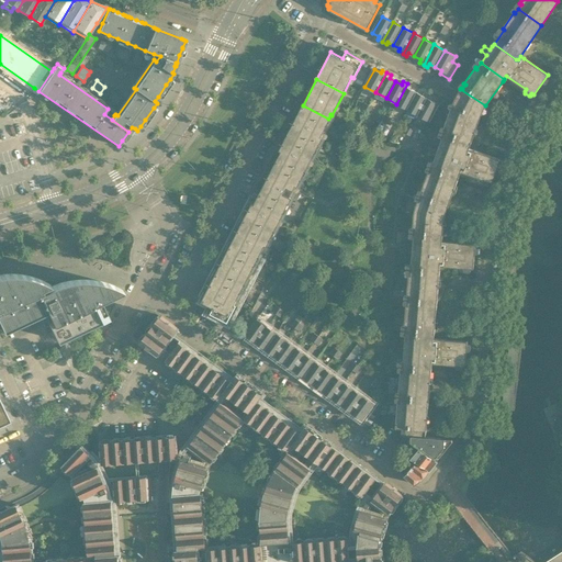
[(412,86),(407,83),(396,104),(406,110),(416,92),(411,89),(412,86)]
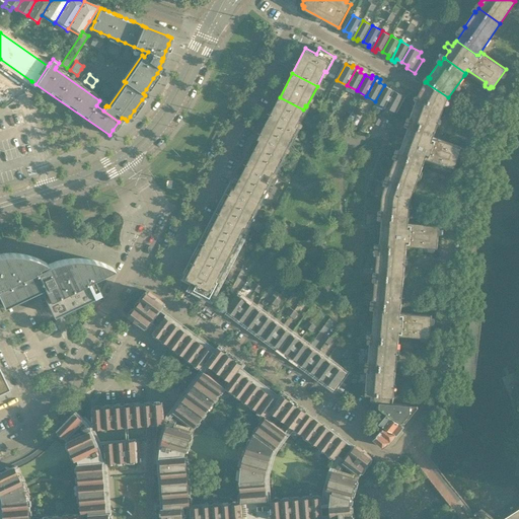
[(433,137),(441,116),(445,104),(446,102),(448,97),(425,82),(421,89),(418,95),(420,96),(419,100),(417,100),(411,118),(412,118),(406,133),(430,142),(432,141),(433,137)]
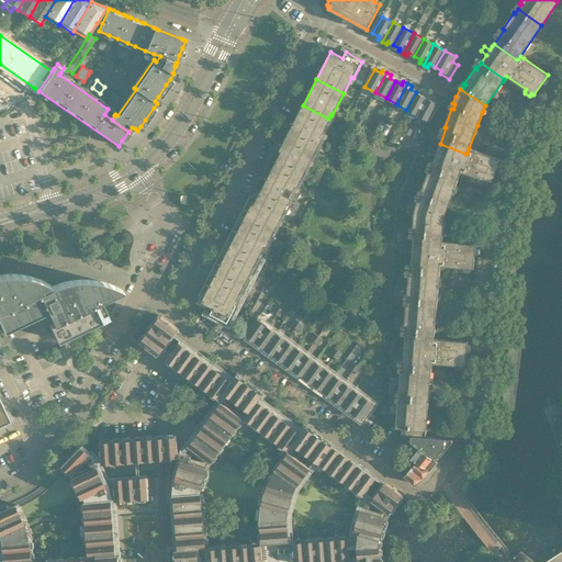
[(113,92),(108,99),(116,104),(121,98),(113,92)]
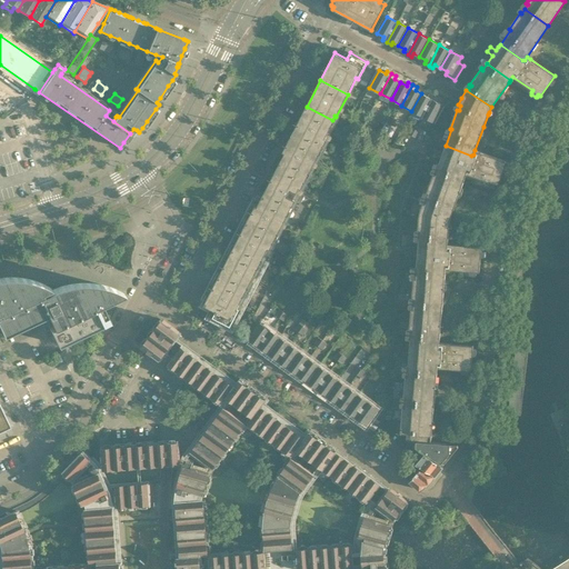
[(428,97),(421,93),(411,111),(422,117),(433,97),(429,93),(428,97)]
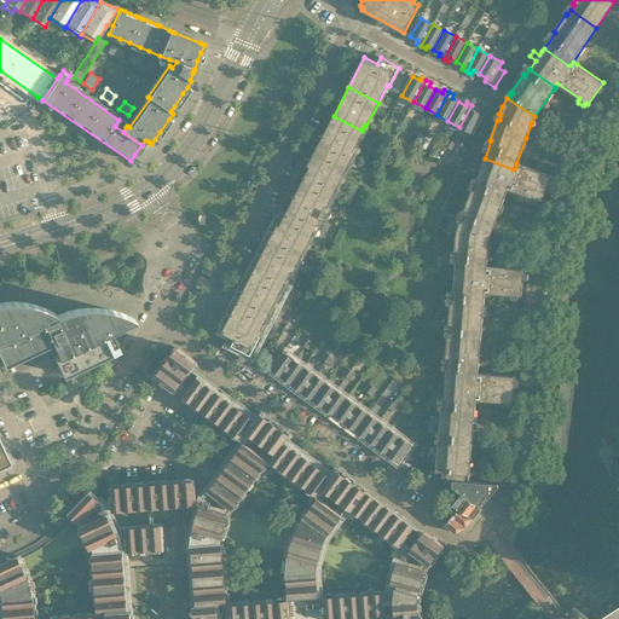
[(476,108),(472,105),(460,127),(472,133),(482,115),(475,110),(476,108)]
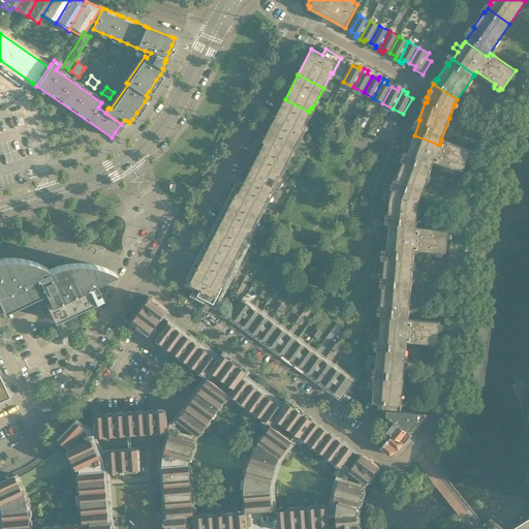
[(285,99),(272,125),(299,139),(305,129),(303,128),(308,118),(306,117),(309,112),(285,99)]
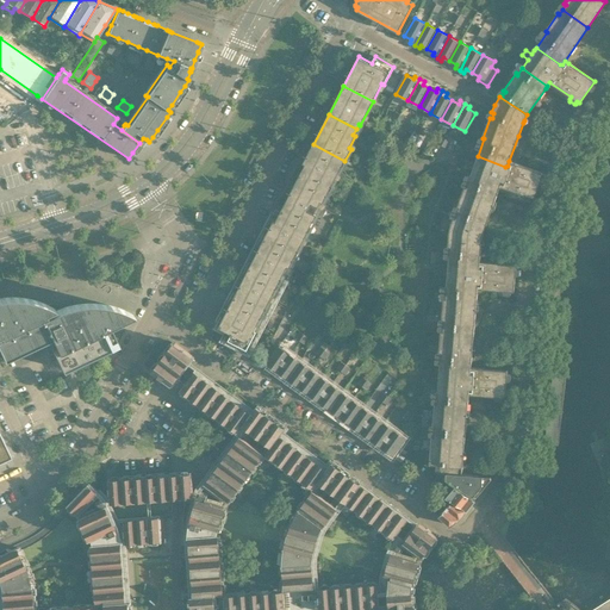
[(119,116),(114,123),(122,128),(126,120),(119,116)]
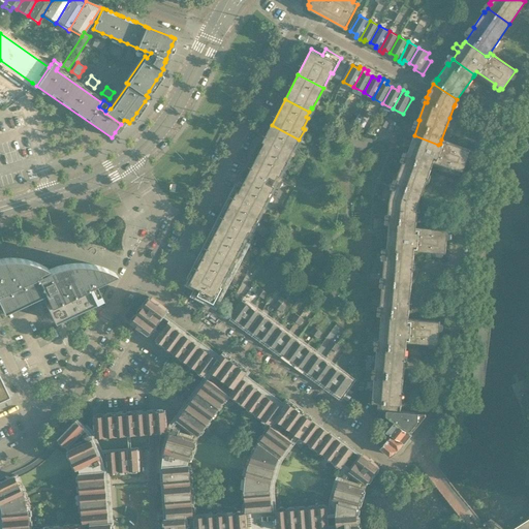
[(288,160),(299,139),(272,125),(263,142),(266,142),(255,162),(279,174),(280,175),(283,169),(282,168),(286,159),(288,160)]
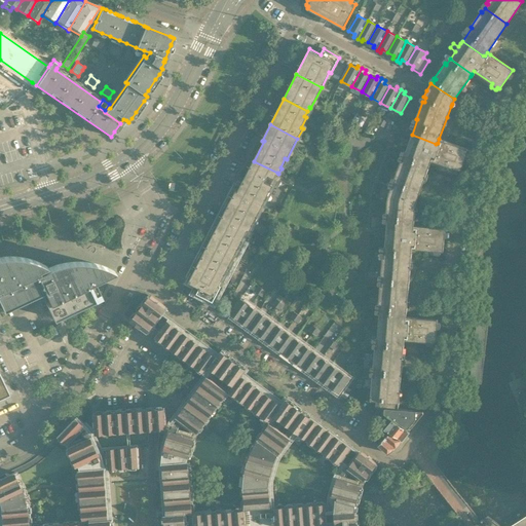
[(460,171),(468,149),(445,141),(442,140),(439,139),(438,143),(436,144),(412,135),(411,138),(410,141),(404,139),(402,144),(408,146),(404,159),(428,167),(431,160),(452,167),(452,171),(452,172),(456,173),(457,173),(458,170),(460,171)]
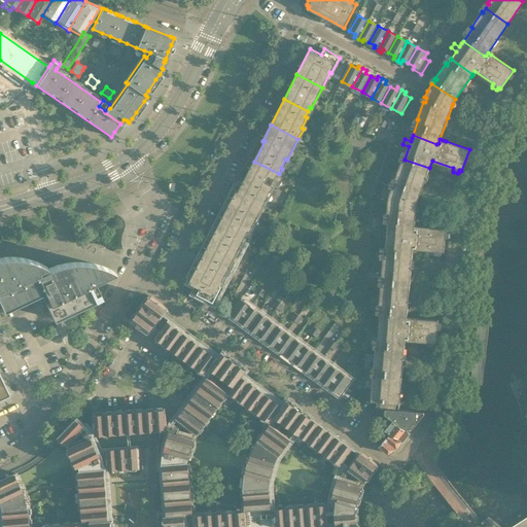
[(420,192),(426,176),(429,168),(405,160),(403,162),(401,161),(395,178),(397,179),(395,183),(420,192)]
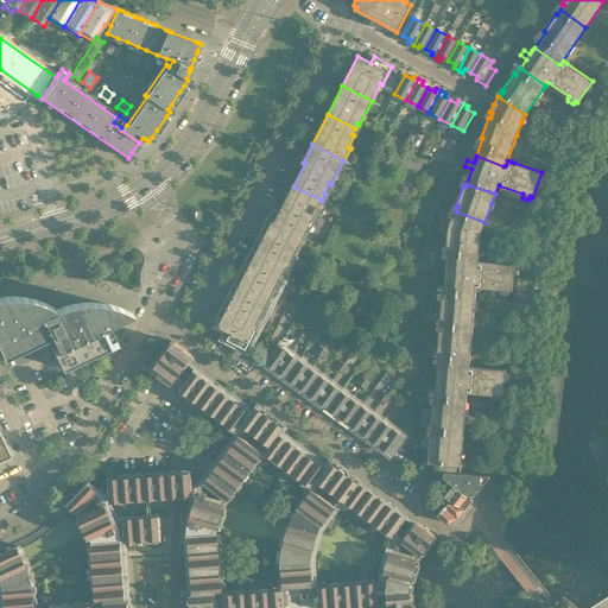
[(315,211),(321,200),(293,187),(289,195),(293,197),(292,200),(287,197),(280,210),(308,225),(310,226),(316,213),(315,211)]
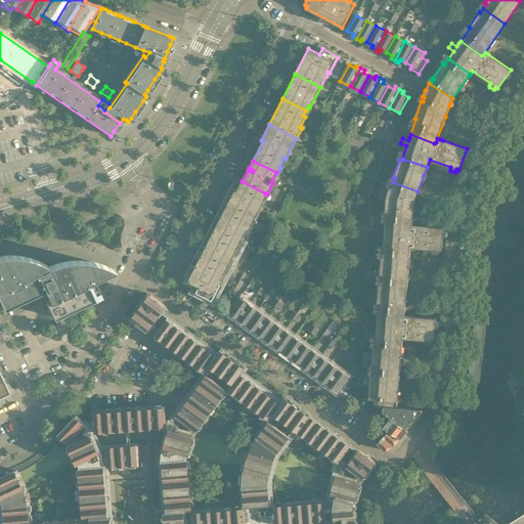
[(235,189),(227,205),(255,219),(265,198),(264,198),(265,193),(242,181),(237,190),(235,189)]
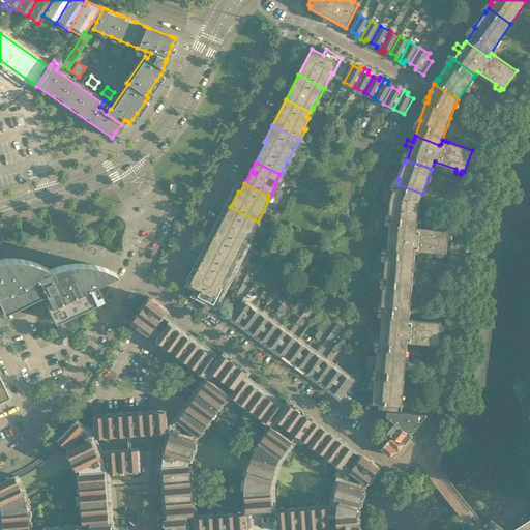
[(422,194),(398,184),(395,189),(394,188),(392,195),(390,202),(389,214),(391,214),(389,231),(415,233),(417,232),(417,227),(418,210),(419,204),(422,194)]
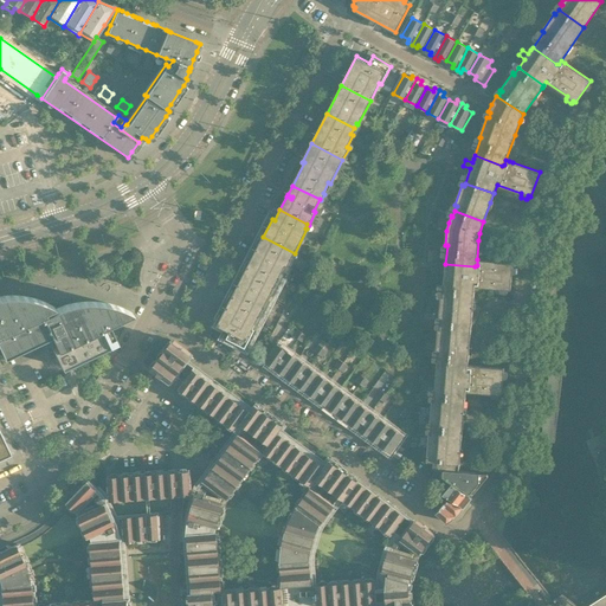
[(263,237),(255,255),(247,266),(275,281),(278,275),(279,276),(287,264),(288,265),(295,253),(263,237)]
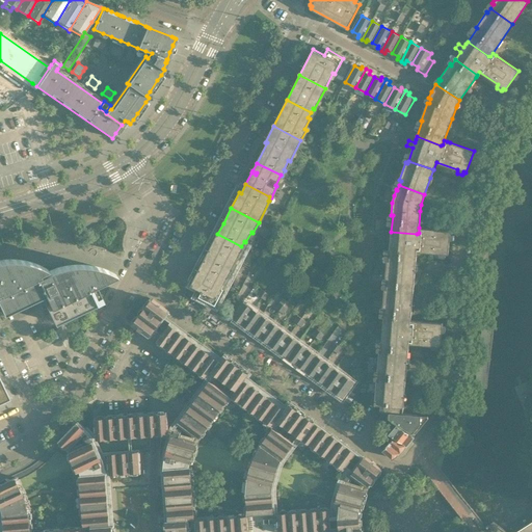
[(448,255),(450,231),(422,229),(419,228),(419,233),(417,234),(391,232),(391,237),(391,238),(384,238),(383,243),(391,244),(390,255),(417,258),(417,251),(440,254),(440,256),(441,257),(445,258),(446,257),(446,254),(448,255)]
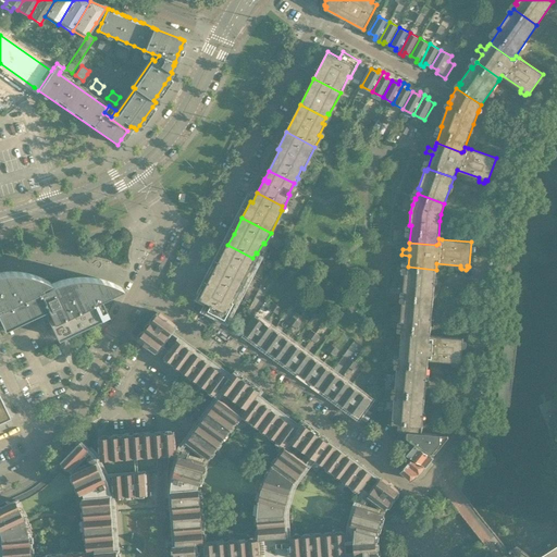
[(227,245),(214,271),(242,285),(252,263),(250,262),(252,258),(227,245)]
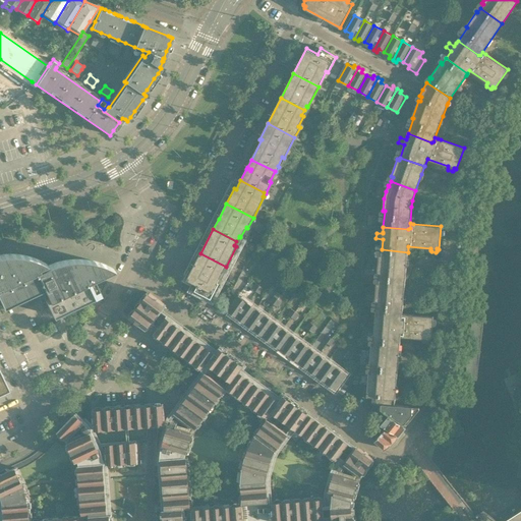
[(408,252),(382,249),(381,254),(379,254),(378,273),(380,273),(379,278),(405,280),(408,252)]
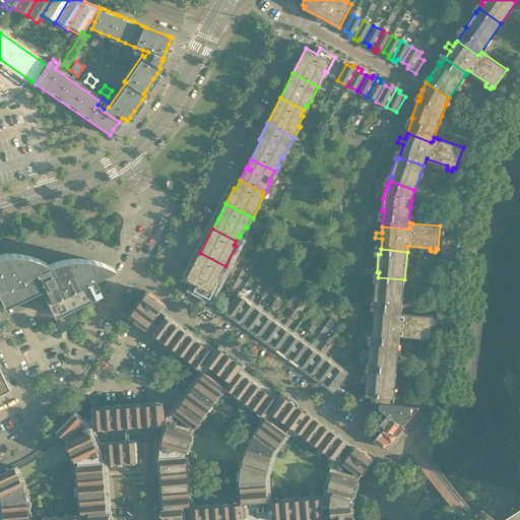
[(0,300),(2,306),(43,286),(48,297),(44,298),(52,315),(100,293),(92,277),(110,269),(113,268),(107,265),(105,264),(100,262),(94,261),(91,260),(86,259),(81,259),(77,258),(74,259),(70,259),(69,259),(67,259),(64,260),(60,260),(46,265),(43,267),(42,264),(46,263),(45,262),(42,261),(40,259),(35,258),(31,257),(28,256),(24,255),(19,254),(15,253),(10,253),(7,253),(2,254),(0,253),(0,300)]
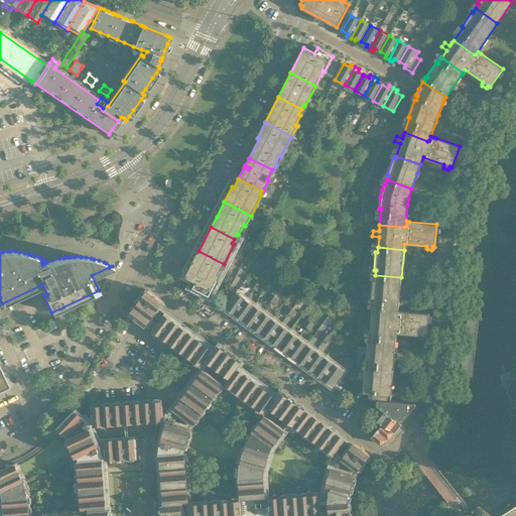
[(199,251),(185,276),(197,282),(194,287),(210,295),(218,279),(216,279),(224,264),(199,251)]
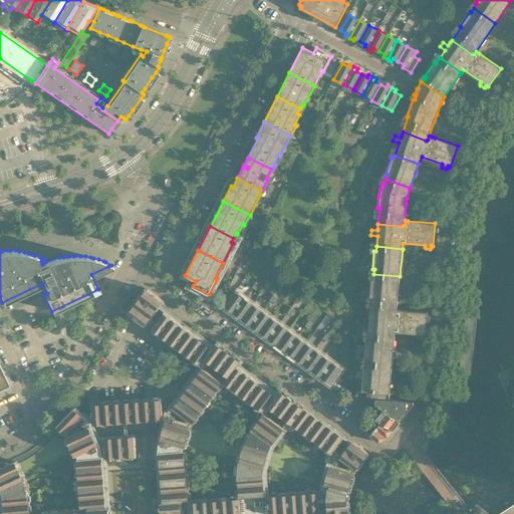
[(400,276),(373,274),(373,279),(371,279),(370,296),(371,297),(370,313),(396,315),(397,314),(398,309),(400,276)]
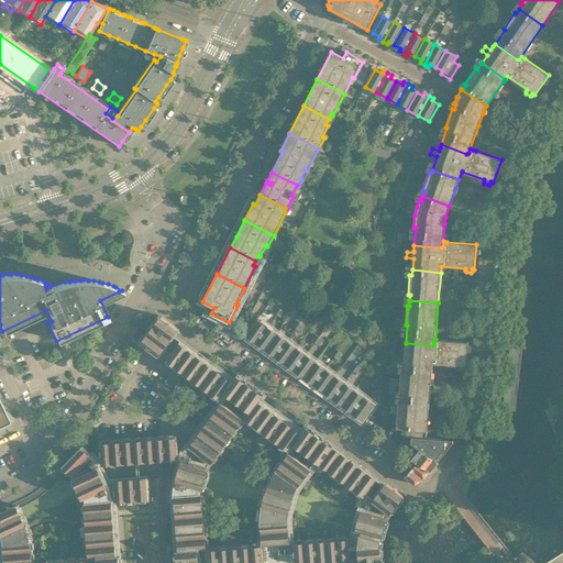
[(285,312),(280,309),(276,315),(280,318),(285,312)]
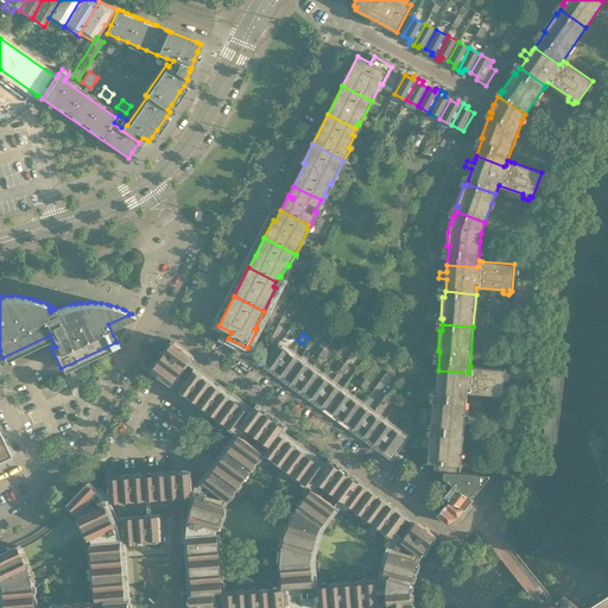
[(191,355),(175,342),(153,371),(170,384),(191,355)]
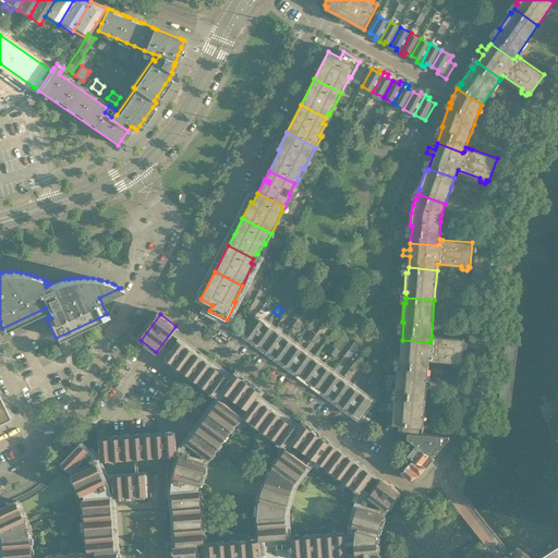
[(255,316),(244,332),(250,337),(247,339),(252,342),(265,324),(255,316)]
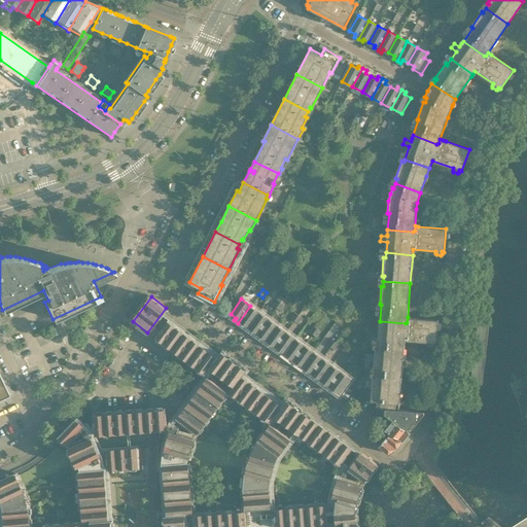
[(250,306),(238,323),(242,326),(243,323),(248,327),(259,312),(250,306)]
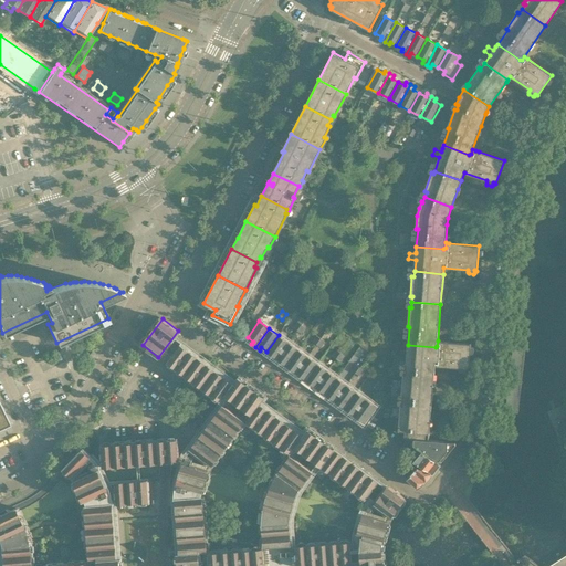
[(321,338),(323,335),(318,332),(312,342),(316,345),(321,338)]
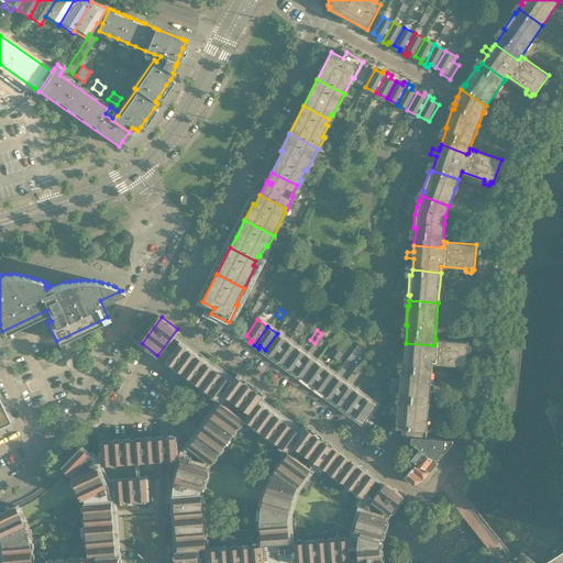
[(277,333),(265,350),(272,354),(269,356),(273,359),(286,341),(277,333)]
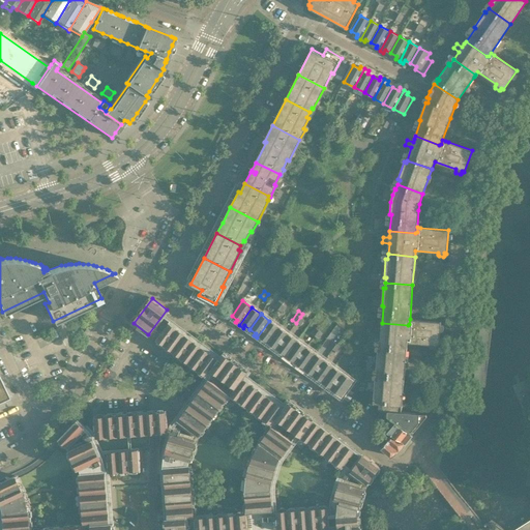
[(408,325),(382,323),(382,325),(382,329),(375,328),(375,333),(381,334),(380,343),(407,345),(408,343),(431,344),(430,347),(431,348),(435,348),(436,347),(436,345),(439,345),(441,322),(412,319),(410,319),(409,324),(408,325)]
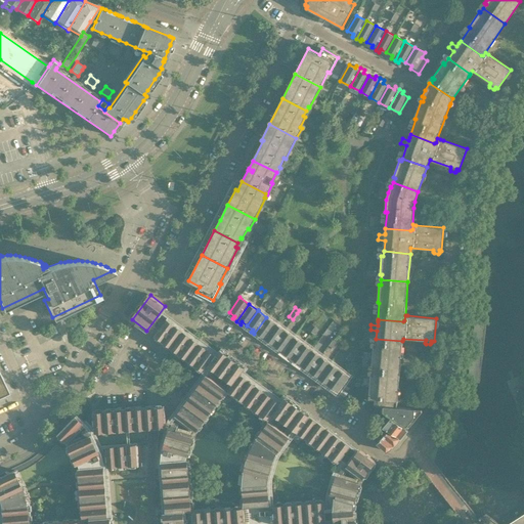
[(266,317),(254,334),(258,337),(260,335),(265,338),(275,323),(266,317)]
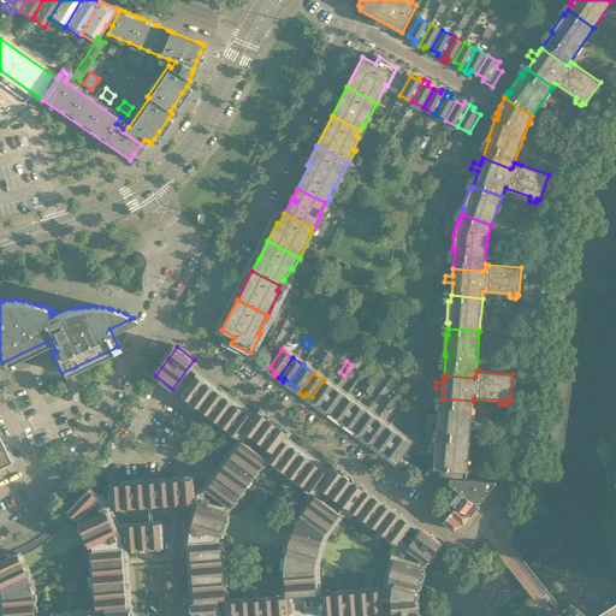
[(314,561),(321,539),(324,540),(327,533),(342,514),(325,502),(332,492),(342,499),(355,483),(335,467),(331,472),(284,438),(288,433),(259,410),(255,415),(226,394),(224,396),(214,389),(207,384),(196,377),(190,384),(185,394),(194,401),(197,403),(211,413),(241,436),(247,428),(265,443),(258,451),(242,439),(206,487),(230,505),(265,457),(268,460),(270,457),(317,491),(314,495),(317,496),(302,515),(295,532),(289,554),(286,570),(289,596),(292,594),(292,615),(329,615),(330,615),(384,611),(381,591),(317,596),(317,593),(319,593),(317,568),(318,561),(314,561)]
